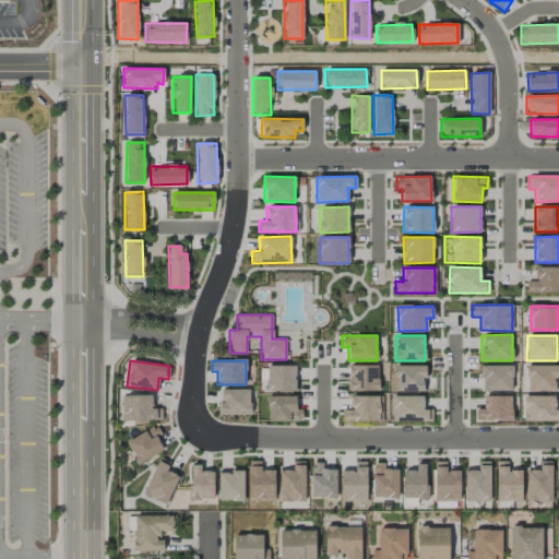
[(348,391),(378,391),(378,365),(348,365),(348,391)]
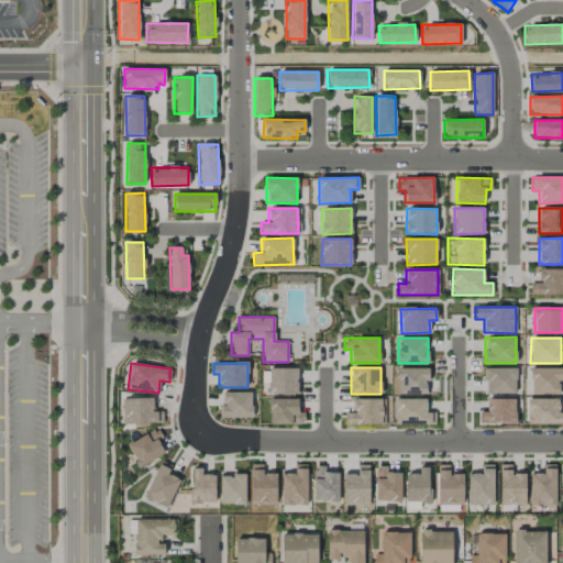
[(427,394),(428,368),(398,367),(398,394),(427,394)]
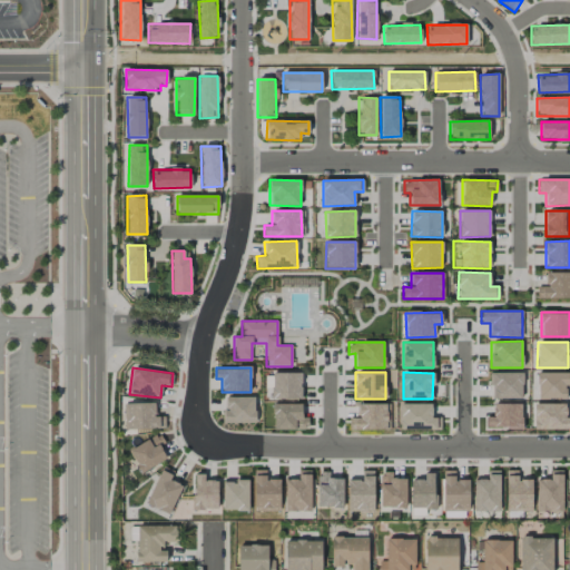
[(523,373),(491,372),(490,397),(522,399),(523,373)]
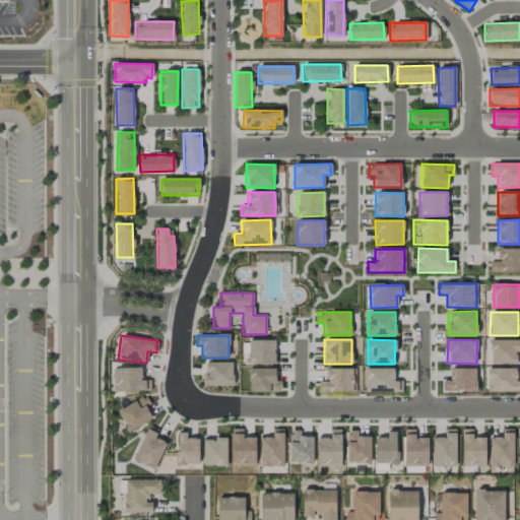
[(517,364),(518,340),(491,339),(490,363),(517,364)]
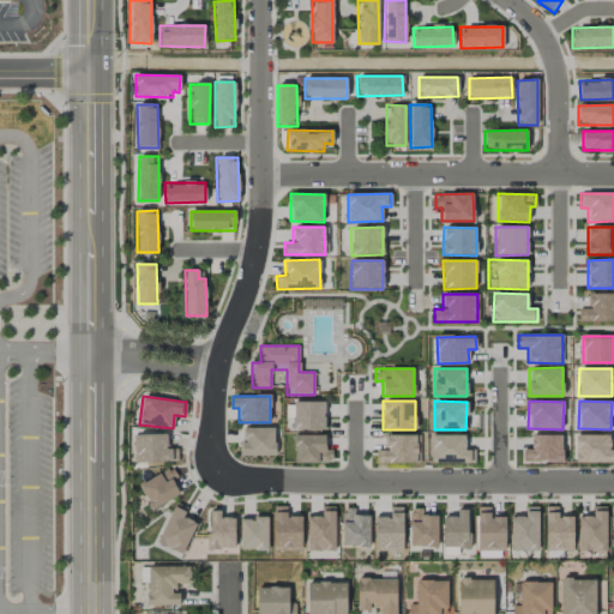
[(325,402),(293,402),(293,431),(324,431),(325,402)]
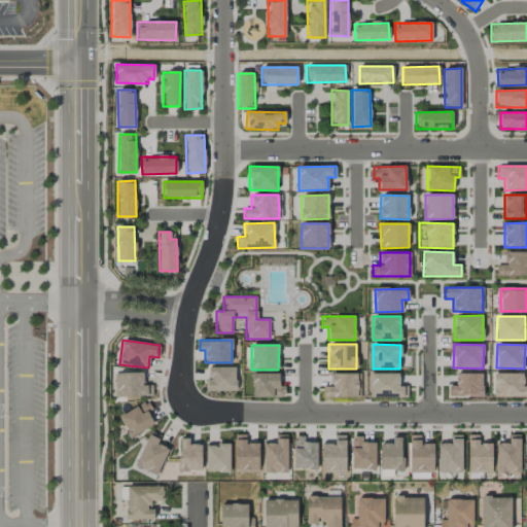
[(236,366),(207,367),(207,391),(236,391),(236,366)]
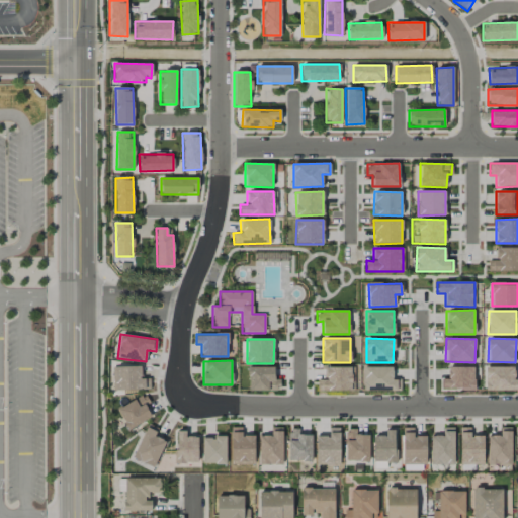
[(112,390),(150,390),(150,378),(141,378),(141,366),(112,366),(112,390)]
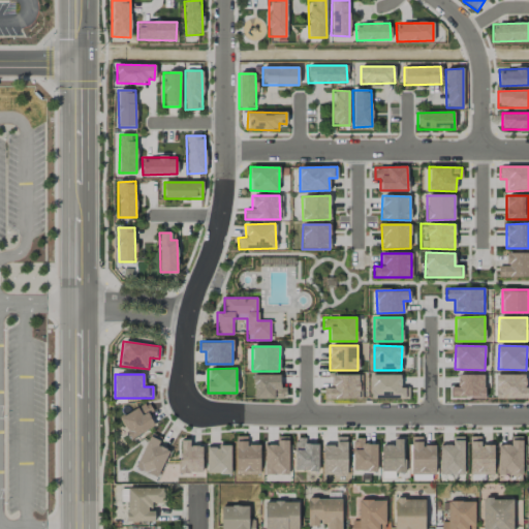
[(279,374),(253,375),(253,399),(286,398),(286,387),(280,387),(279,374)]
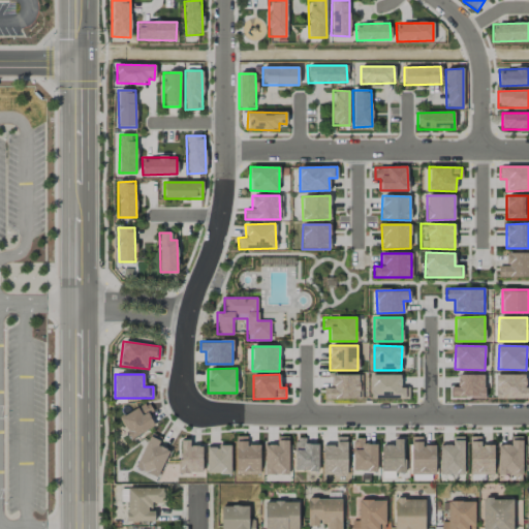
[(400,374),(370,375),(371,399),(409,398),(409,387),(401,387),(400,374)]
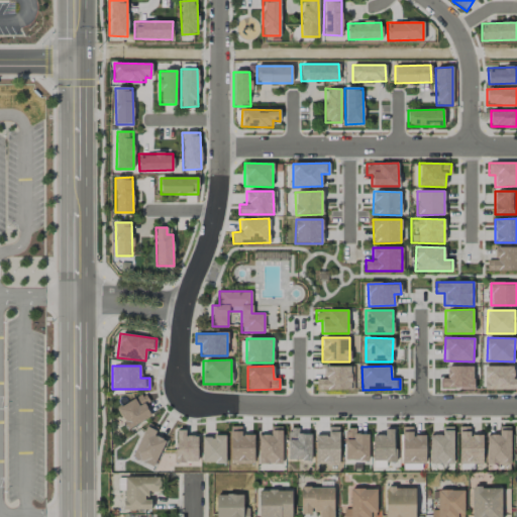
[(474,367),(447,366),(447,378),(440,378),(440,389),(473,390),(474,367)]
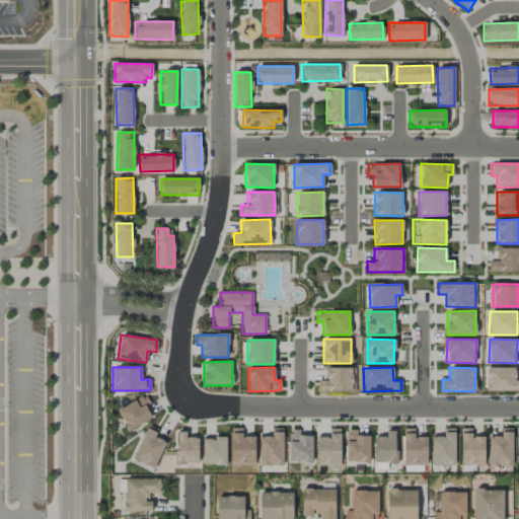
[(486,390),(518,391),(518,379),(516,379),(516,368),(487,367),(486,390)]
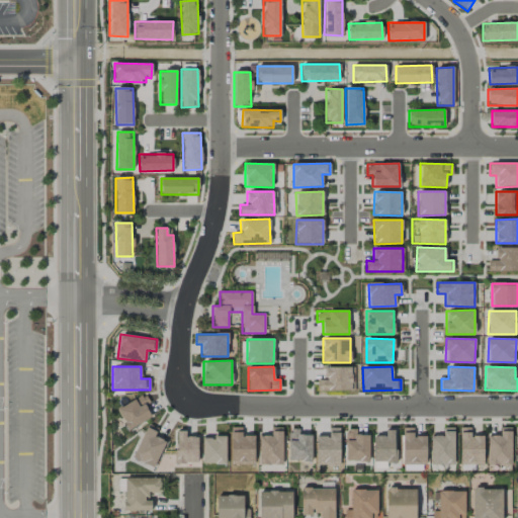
[(145,394),(117,410),(128,430),(152,417),(146,407),(151,404),(145,394)]
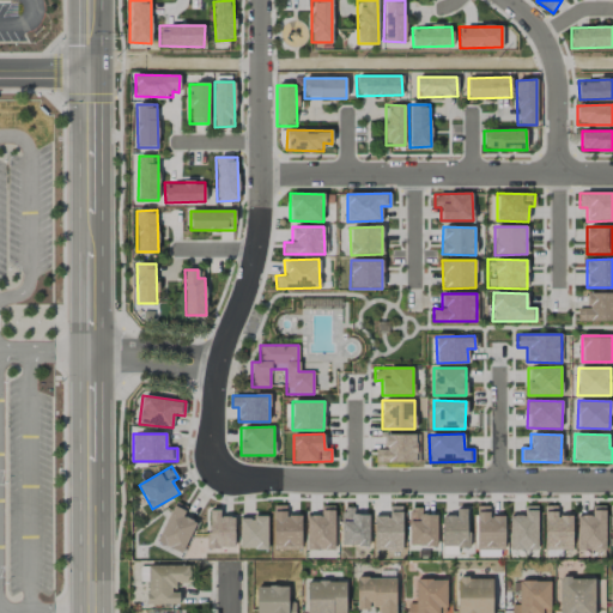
[(183,517),(187,507),(173,502),(158,545),(184,552),(194,521),(183,517)]
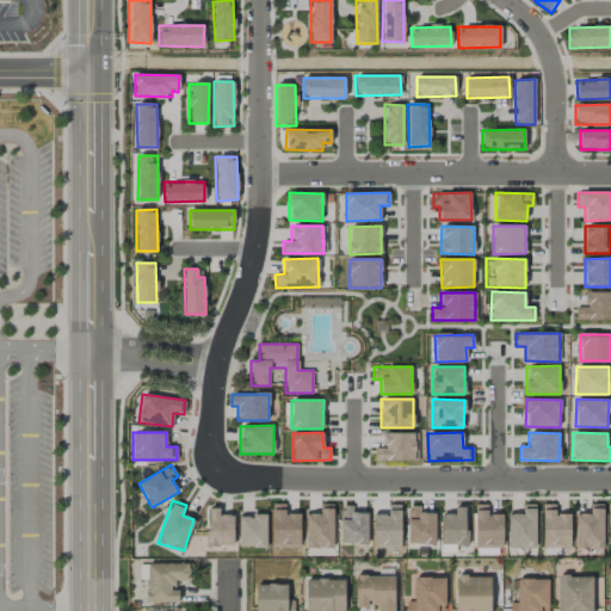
[(272,548),(300,547),(300,513),(285,513),(284,504),(272,504),(272,548)]
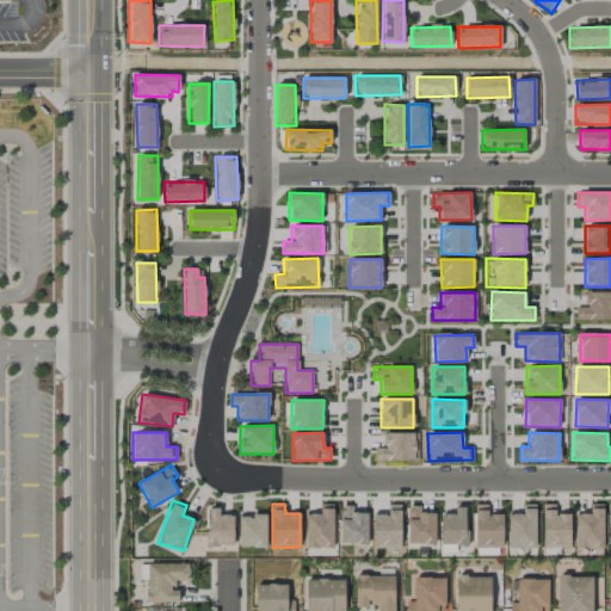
[(333,504),(320,504),(320,513),(306,513),(304,548),(333,548),(333,504)]
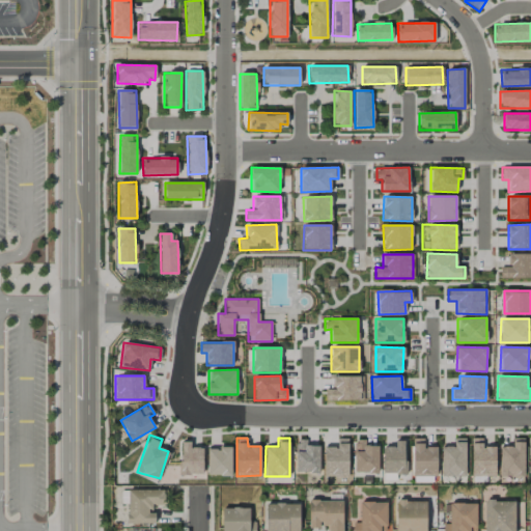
[(347,476),(348,439),(337,438),(337,447),(324,447),(323,475),(347,476)]
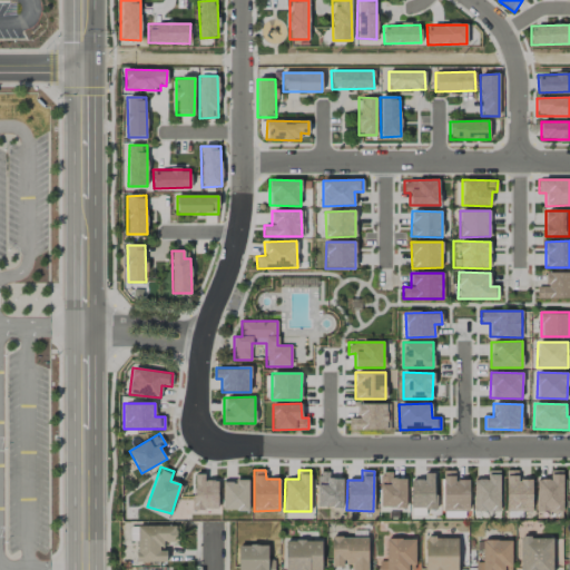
[(454,470),(442,471),(443,511),(469,510),(468,480),(454,480),(454,470)]
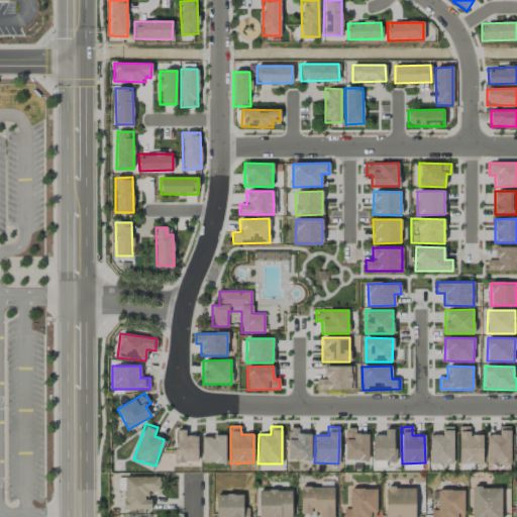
[(459,464),(483,463),(482,434),(470,435),(470,426),(458,427),(459,464)]
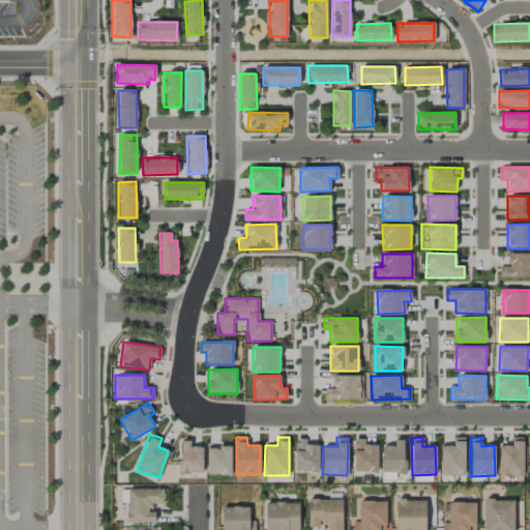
[(465,438),(452,438),(452,446),(440,445),(440,475),(464,475),(465,438)]
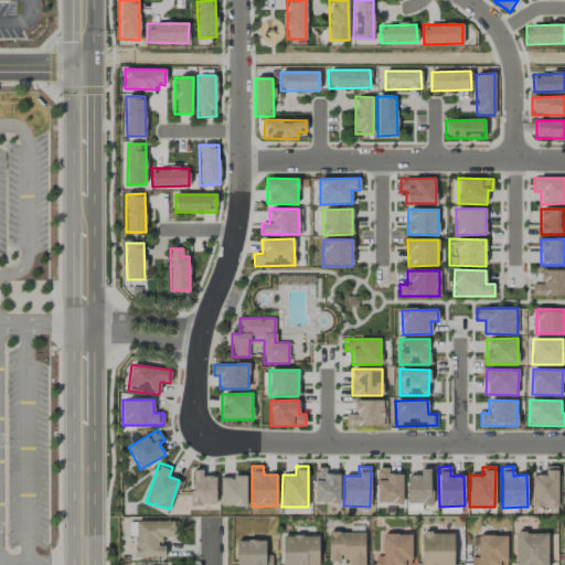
[(532,475),(532,507),(557,508),(558,467),(545,467),(545,476),(532,475)]
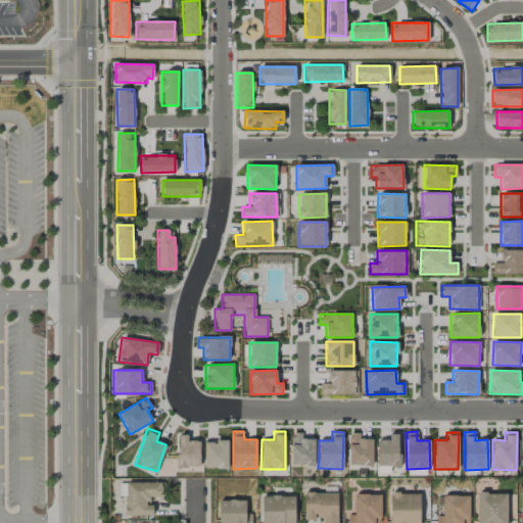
[(314,466),(315,439),(302,439),(302,433),(292,433),(291,466),(314,466)]
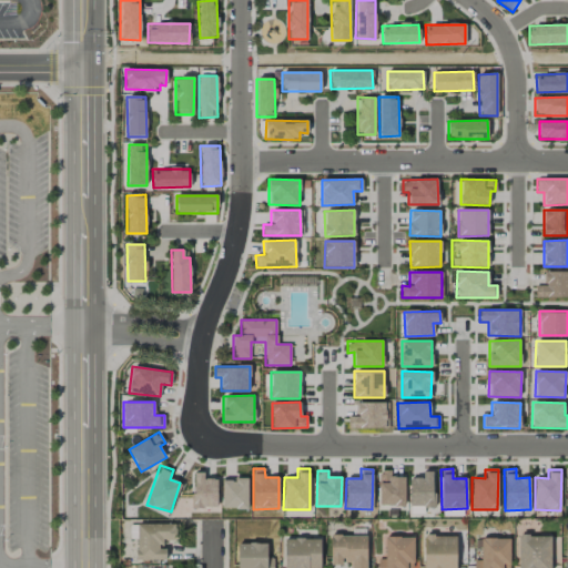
[(404,506),(404,477),(391,477),(391,470),(378,470),(378,505),(404,506)]
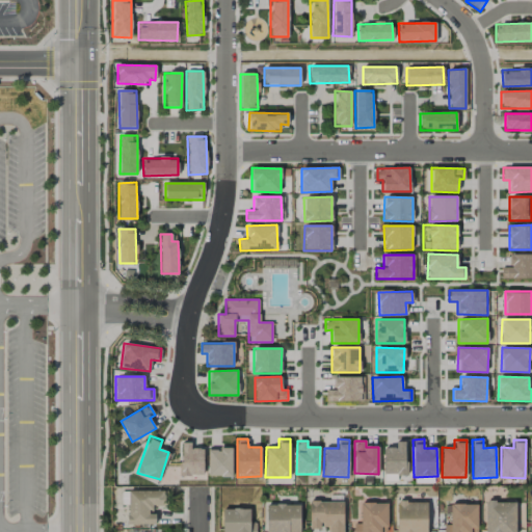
[(405,442),(395,442),(395,448),(383,448),(383,475),(406,475),(405,442)]
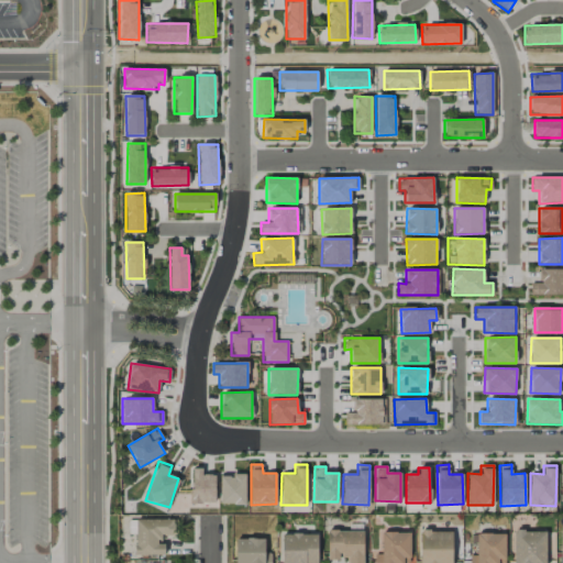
[(216,475),(202,475),(202,468),(191,468),(190,504),(214,504),(216,475)]
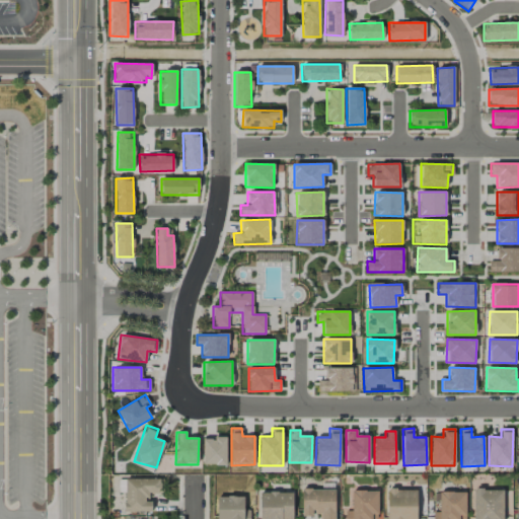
[(203,436),(202,465),(226,465),(226,437),(203,436)]
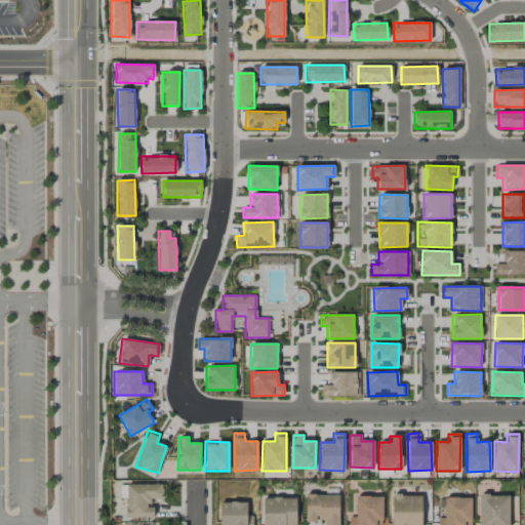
[(153,517),(153,502),(162,502),(162,484),(126,485),(126,518),(153,517)]
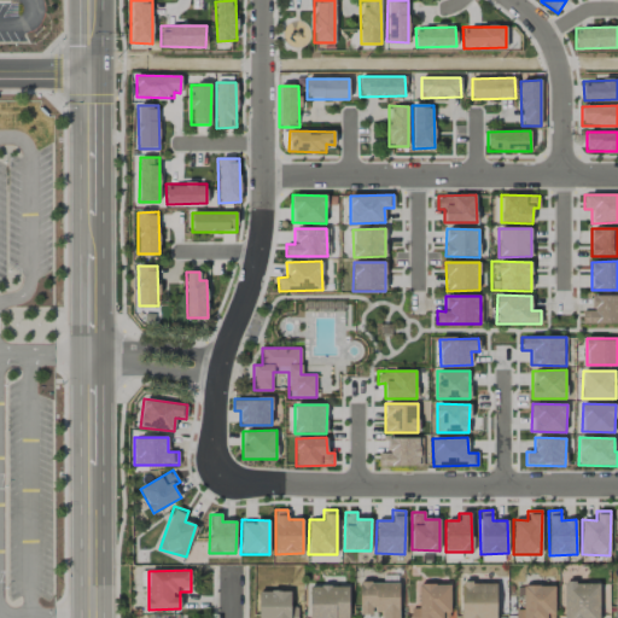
[(397,617),(400,583),(360,582),(359,613),(382,614),(380,617),(397,617)]
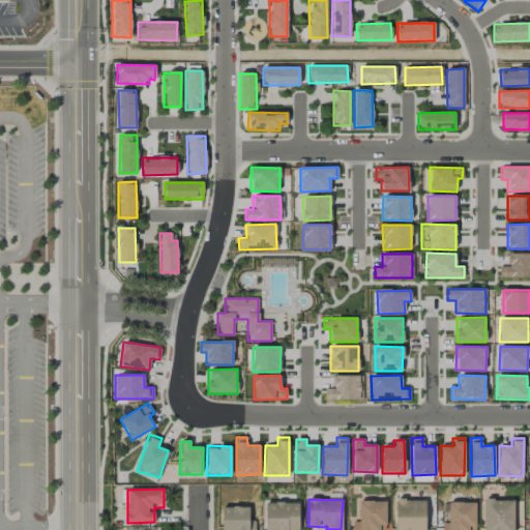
[(424,529),(424,500),(394,500),(394,529),(424,529)]
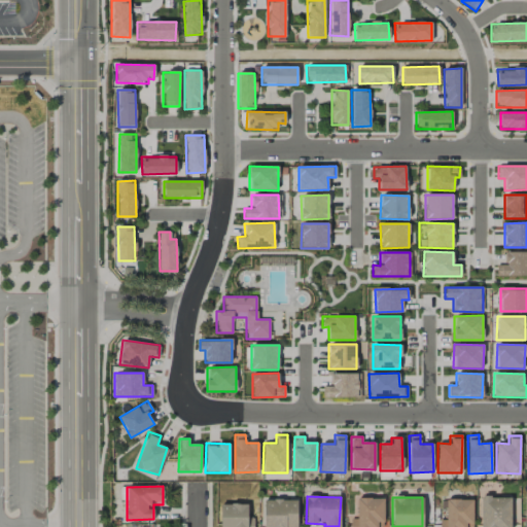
[(511,526),(512,497),(482,497),(481,526),(511,526)]
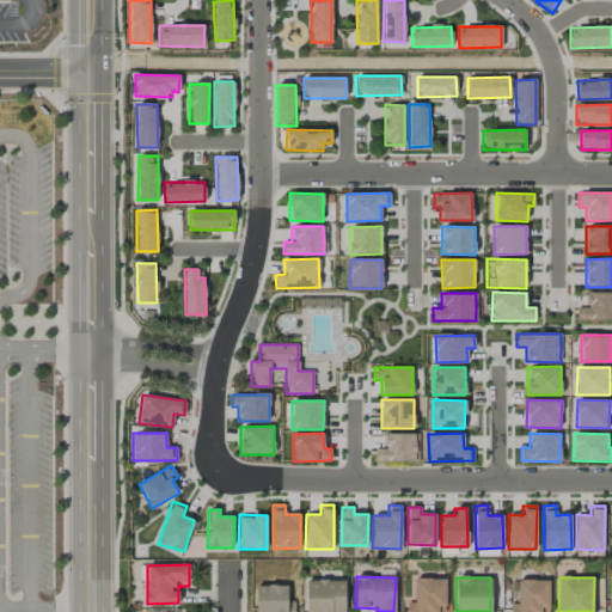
[(445,611),(446,579),(415,579),(414,601),(408,601),(407,611),(445,611)]
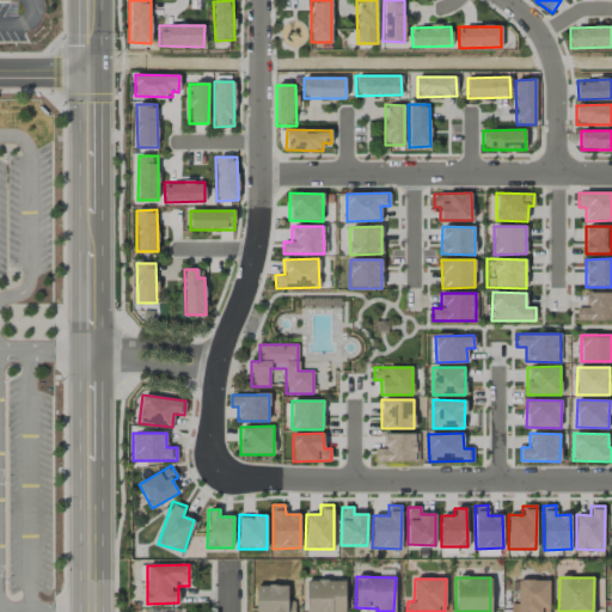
[(344,611),(344,580),(305,581),(305,611),(344,611)]
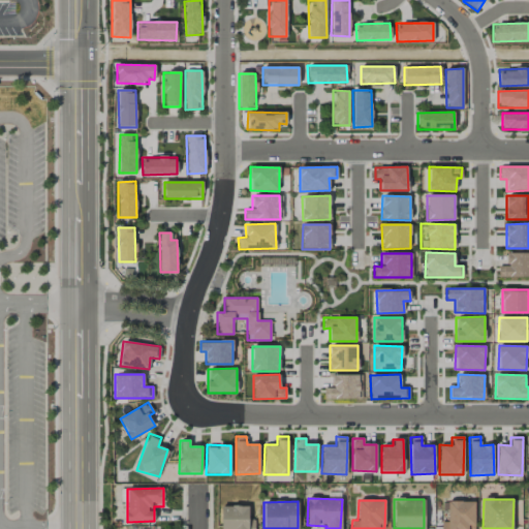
[(473,528),(474,501),(447,501),(447,522),(441,522),(440,528),(473,528)]
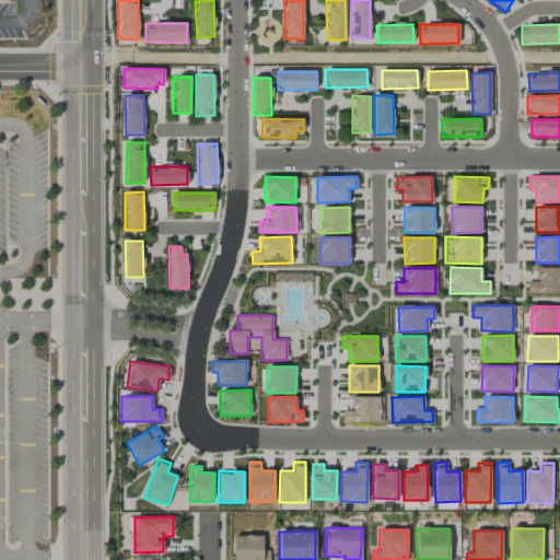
[(234,559),(268,559),(269,550),(263,550),(263,536),(234,535),(234,559)]
